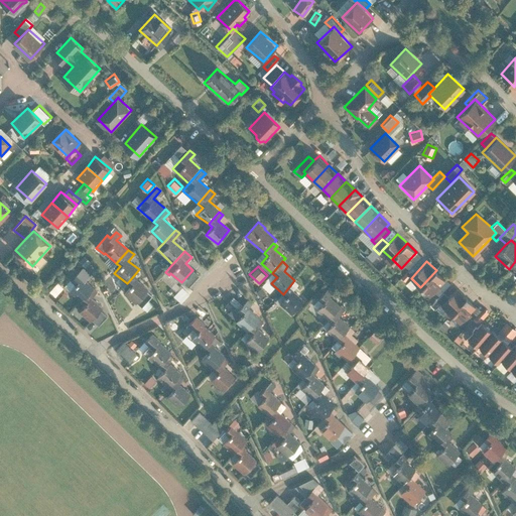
[(81,300),(92,288),(84,281),(91,274),(83,268),(72,280),(76,283),(69,291),(81,300)]
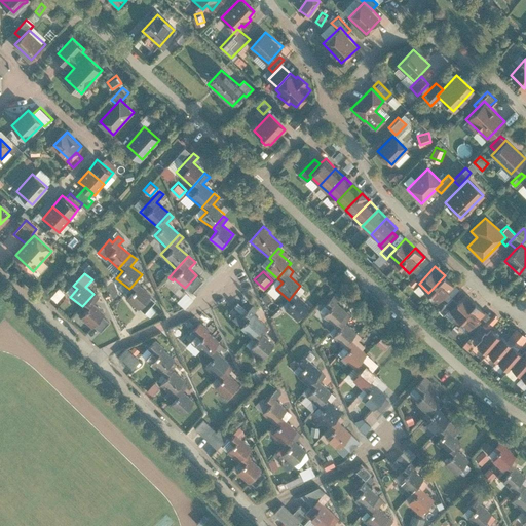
[(454,285),(445,275),(428,293),(438,302),(454,285)]
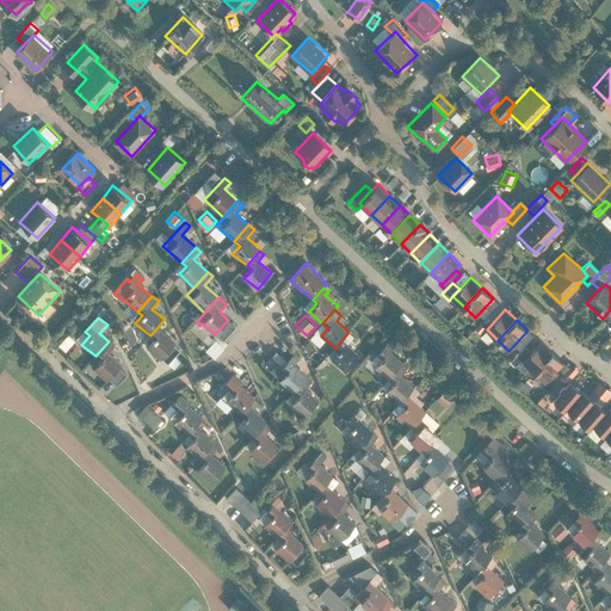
[(147,347),(161,358),(174,343),(162,332),(165,331),(159,326),(150,335),(155,338),(147,347)]
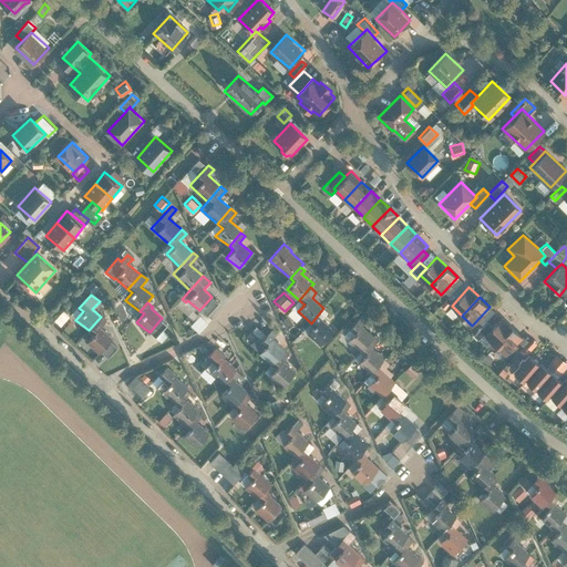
[(320,343),(333,328),(322,319),(329,312),(323,308),(311,323),(315,326),(308,333),(320,343)]
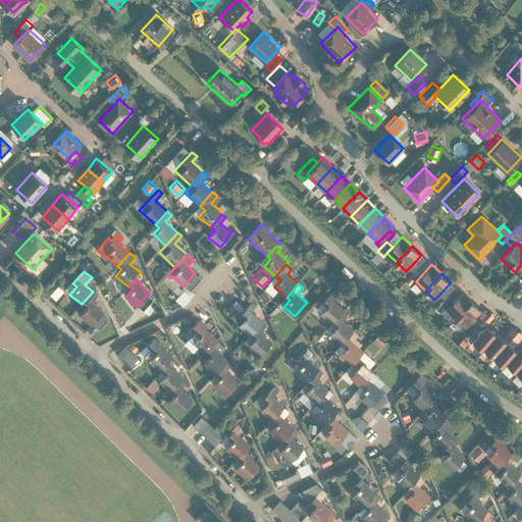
[(56,299),(63,291),(58,285),(51,294),(56,299)]
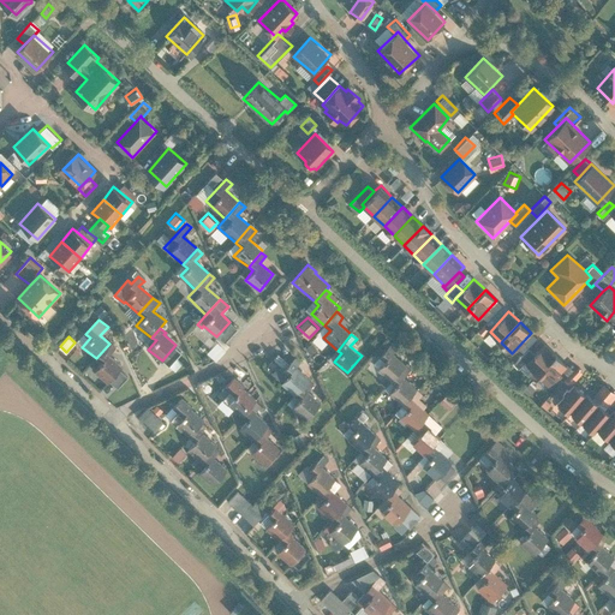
[(393,380),(406,365),(393,353),(399,346),(394,341),(381,357),(384,360),(378,368),(393,380)]
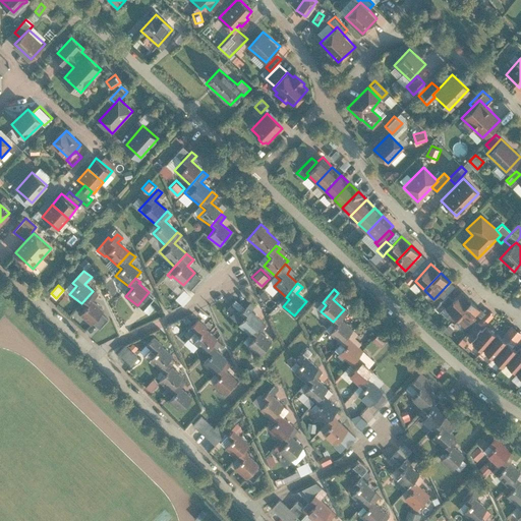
[(101,312),(102,311),(92,301),(97,295),(93,291),(81,303),(87,307),(79,314),(91,325),(93,323),(101,312)]
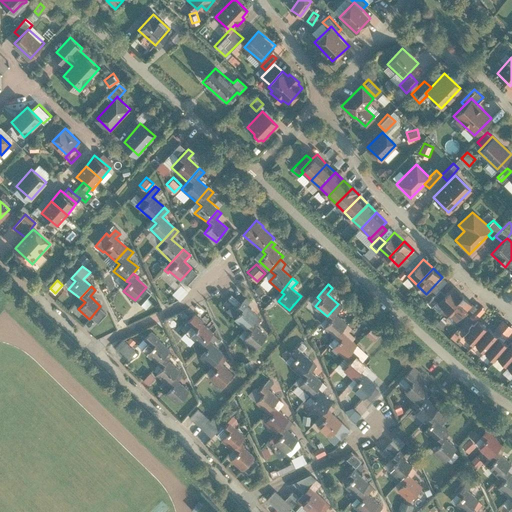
[(464,295),(453,286),(438,302),(449,312),(464,295)]
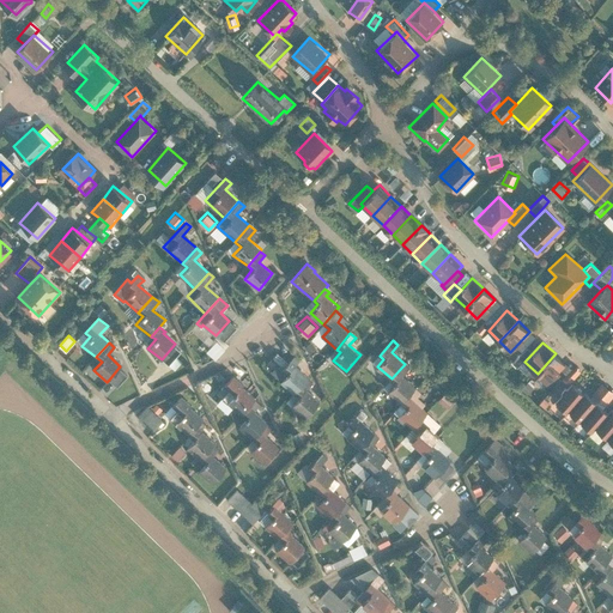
[(295,394),(308,378),(295,366),(301,360),(284,346),(272,359),(279,364),(271,374),(295,394)]
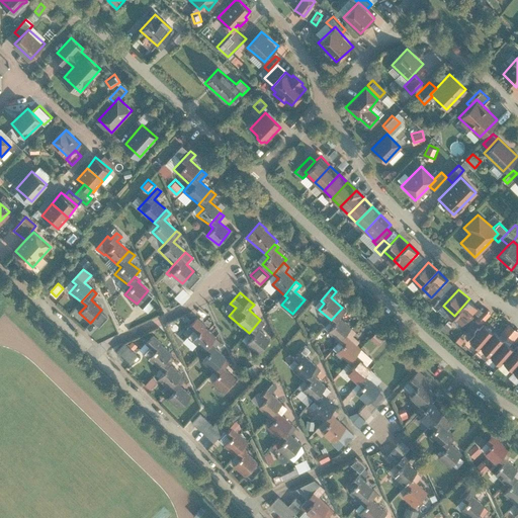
[(479,307),(469,298),(454,316),(463,324),(470,316),(479,307)]
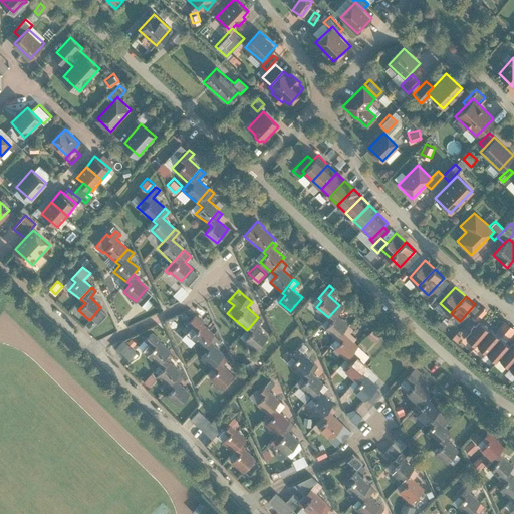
[(472,317),(480,308),(475,304),(467,313),(472,317)]
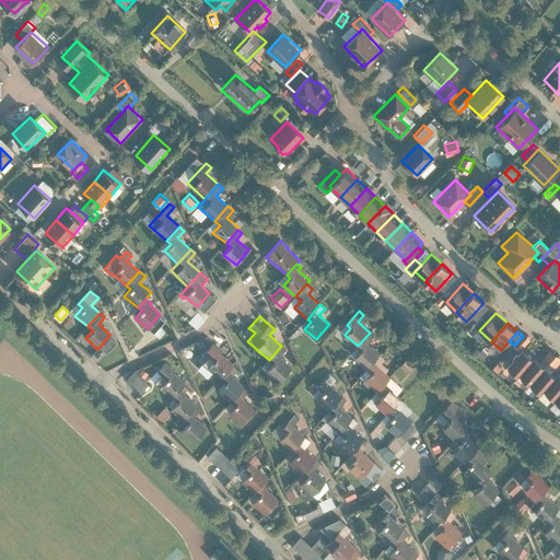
[(369,369),(381,356),(368,345),(374,337),(370,333),(358,346),(362,349),(356,358),(369,369)]
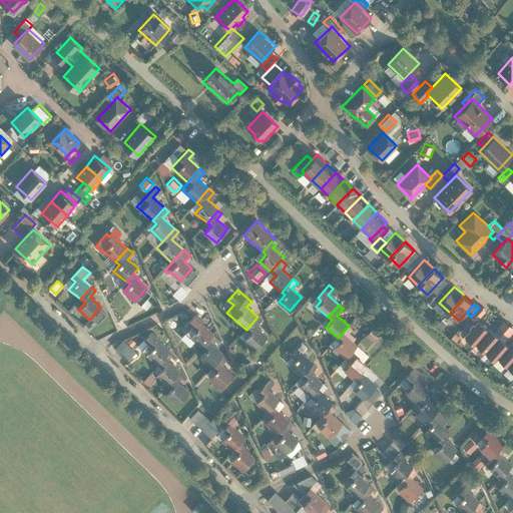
[(476,322),(486,311),(481,306),(479,308),(471,317),(476,322)]
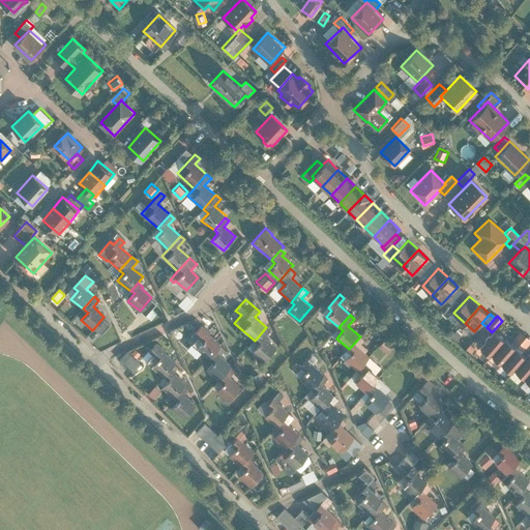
[(110,324),(102,318),(94,328),(100,334),(110,324)]
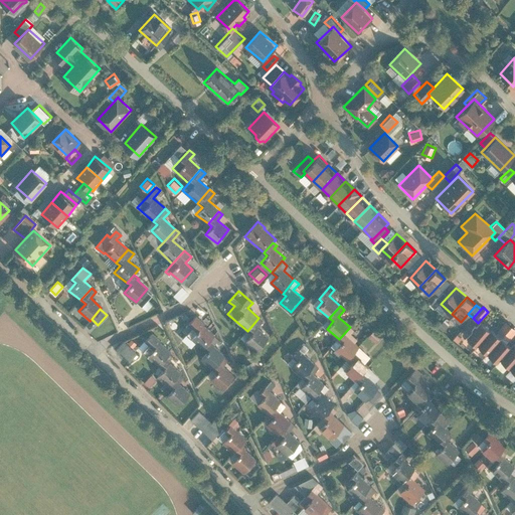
[(203,349),(215,336),(203,326),(205,324),(195,316),(188,324),(197,332),(191,339),(203,349)]
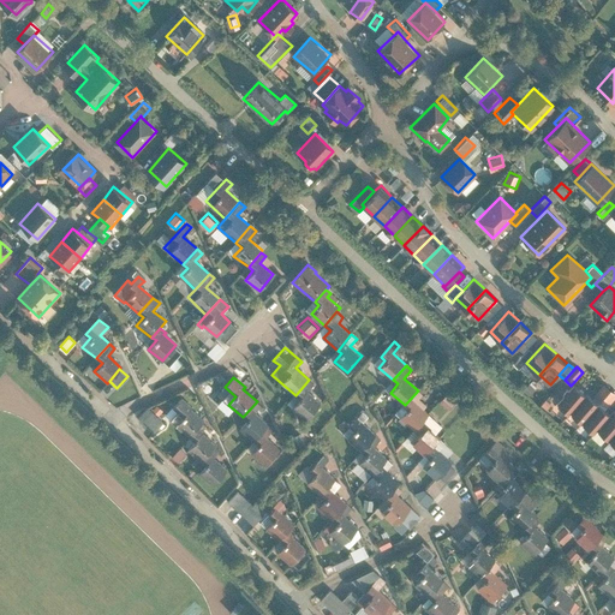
[(306,419),(321,402),(308,390),(314,383),(309,380),(296,395),(300,399),(293,407),(306,419)]
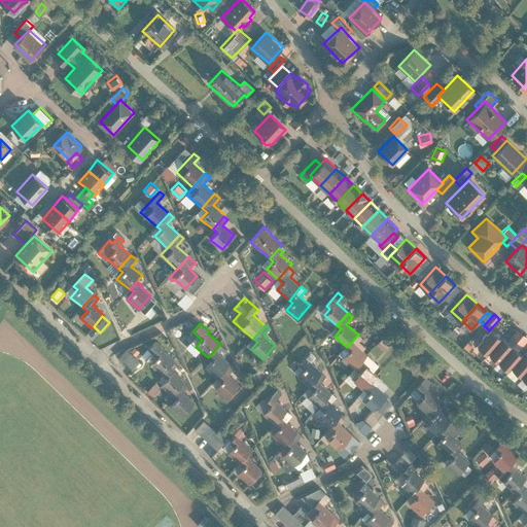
[(489,354),(490,353),(503,339),(493,329),(479,346),(489,354)]
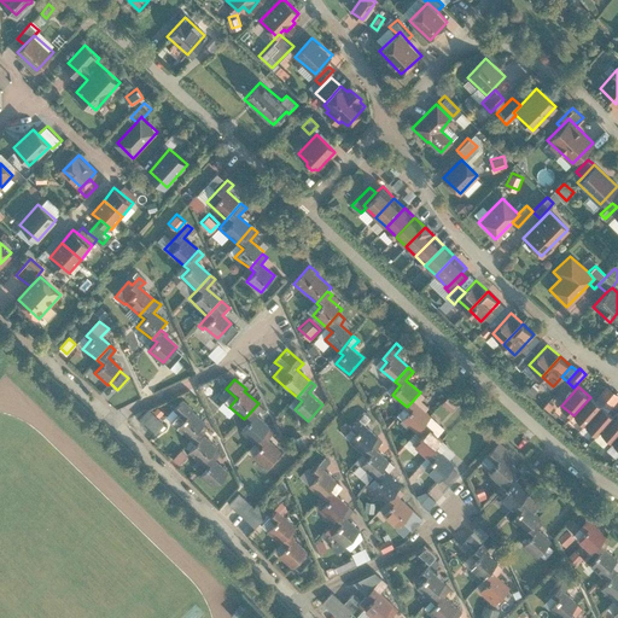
[(617,398),(617,396),(607,388),(599,397),(612,408),(617,398)]
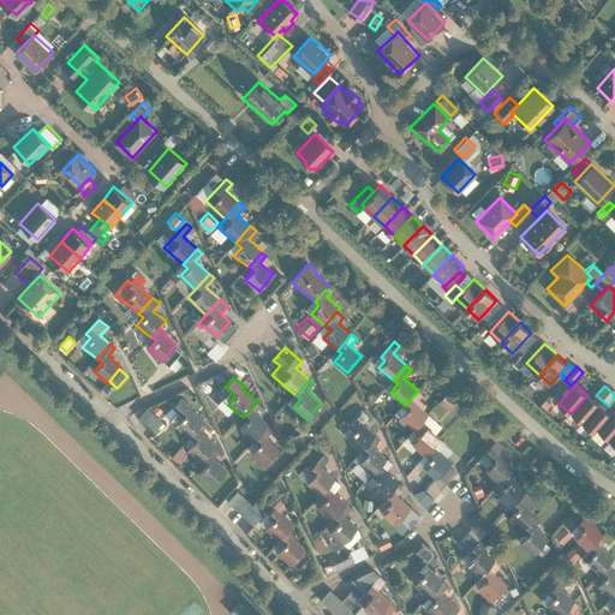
[(416,429),(429,413),(423,408),(427,405),(419,399),(423,394),(418,390),(405,405),(410,408),(402,418),(416,429)]
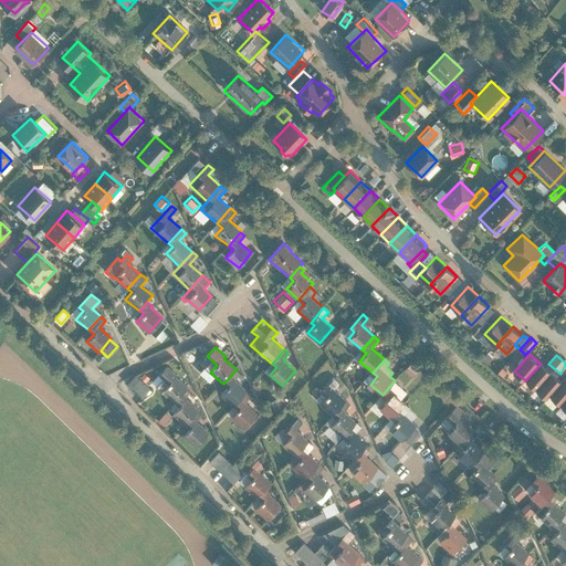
[(552,371),(541,363),(541,364),(526,379),(536,389),(552,371)]
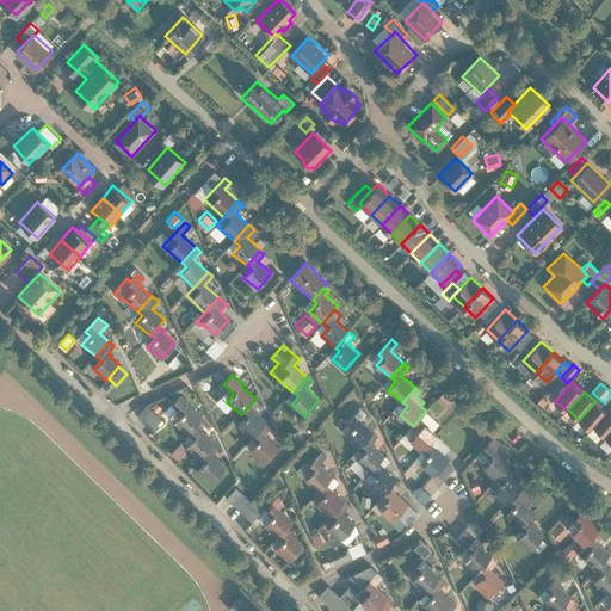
[(201,421),(203,418),(190,406),(191,405),(180,395),(172,405),(177,409),(170,418),(189,434),(201,421)]
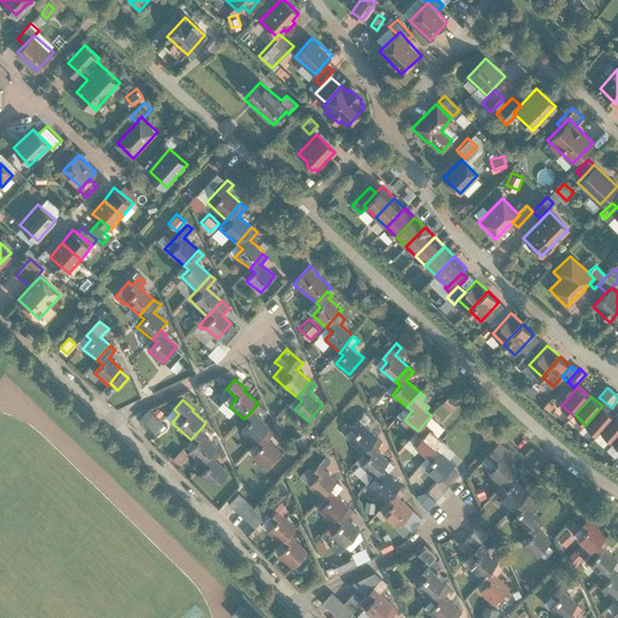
[(255,443),(269,427),(256,415),(263,407),(258,403),(244,419),(249,423),(242,431),(255,443)]
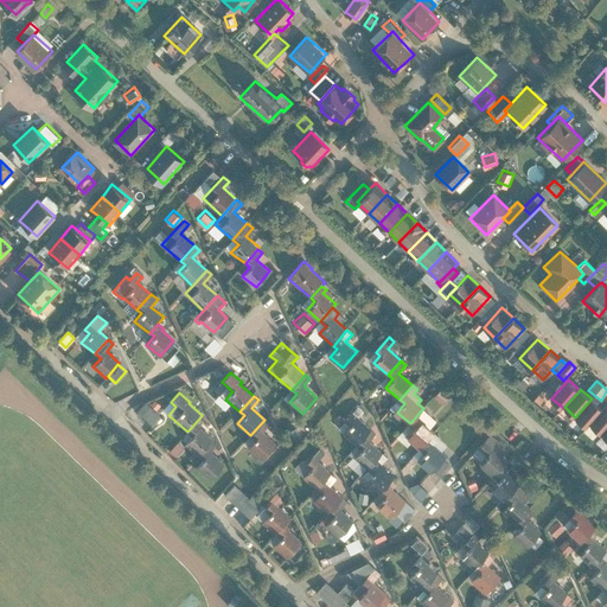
[(604,409),(592,398),(575,417),(587,427),(590,423),(604,409)]
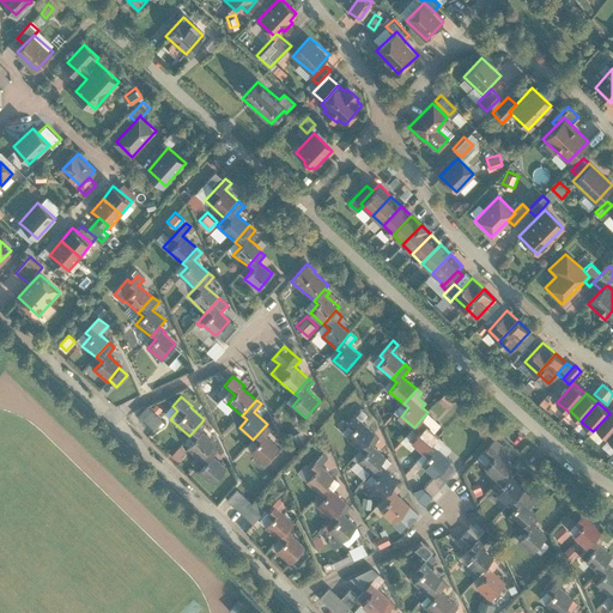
[(163,420),(146,406),(138,417),(153,431),(163,420)]
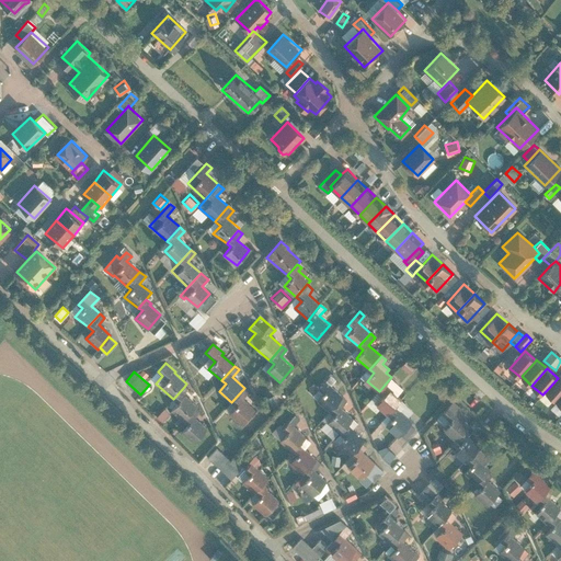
[(560,374),(558,378),(546,391),(557,401),(560,396),(560,374)]
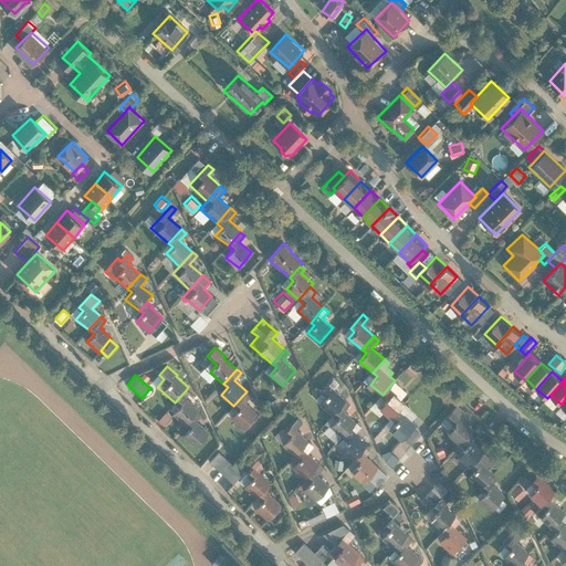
[(333,416),(346,400),(334,390),(339,383),(334,378),(322,392),(326,397),(320,405),(333,416)]
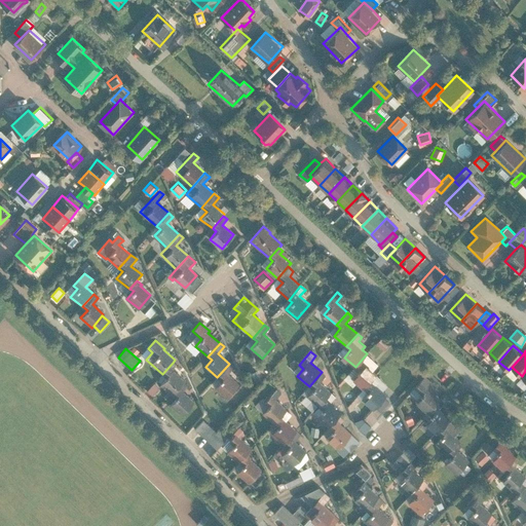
[(371,357),(367,353),(355,367),(360,371),(353,379),(365,389),(377,375),(365,365),(371,357)]
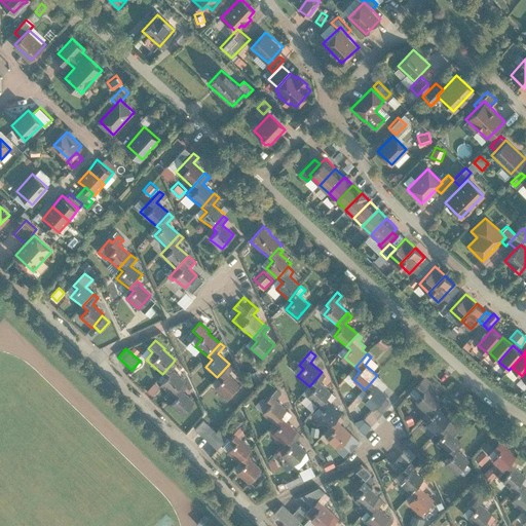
[(177,366),(173,363),(162,374),(167,378),(160,385),(173,396),(183,384),(186,381),(174,370),(177,366)]
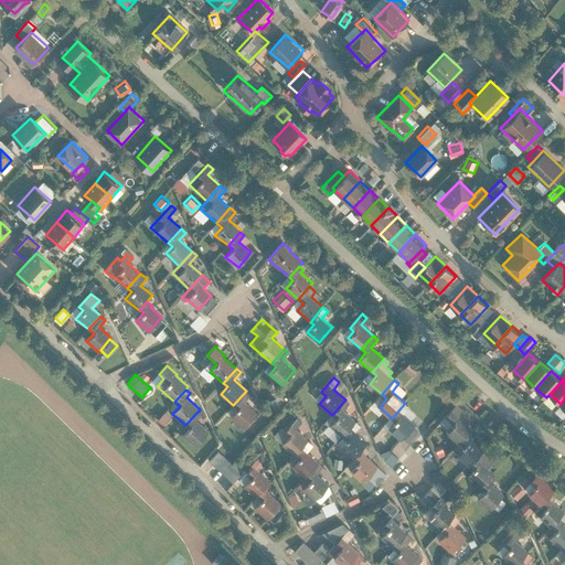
[(244,427),(257,413),(245,402),(251,395),(246,391),(233,405),(237,409),(232,416),(244,427)]
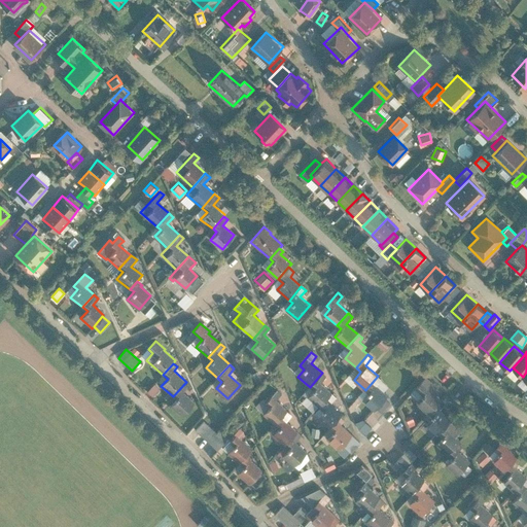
[(320,409),(332,394),(320,384),(326,377),(322,373),(310,387),(314,390),(308,397),(320,409)]
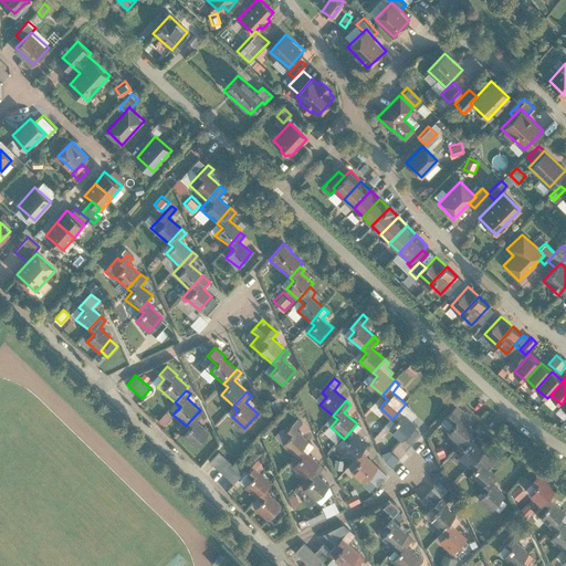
[(402,438),(415,423),(404,415),(410,407),(406,404),(392,419),(396,422),(390,428),(402,438)]
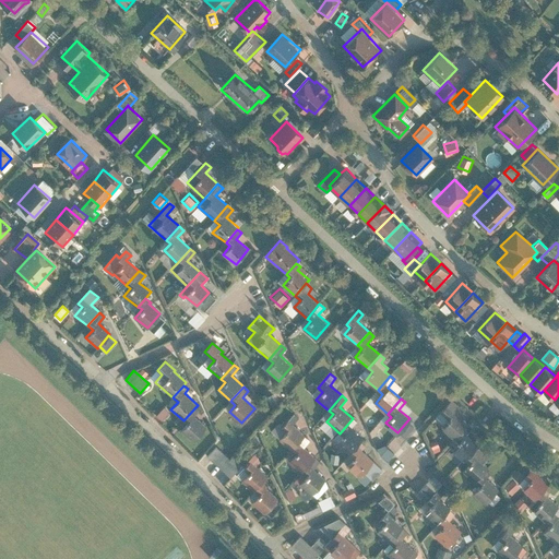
[(454,439),(466,426),(468,423),(464,419),(466,416),(460,409),(461,408),(451,400),(442,411),(451,419),(441,428),(454,439)]
